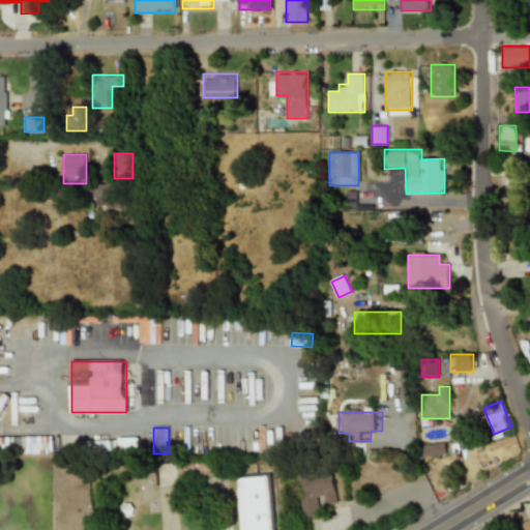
[(138,452),(139,439),(119,438),(119,451),(138,452)]
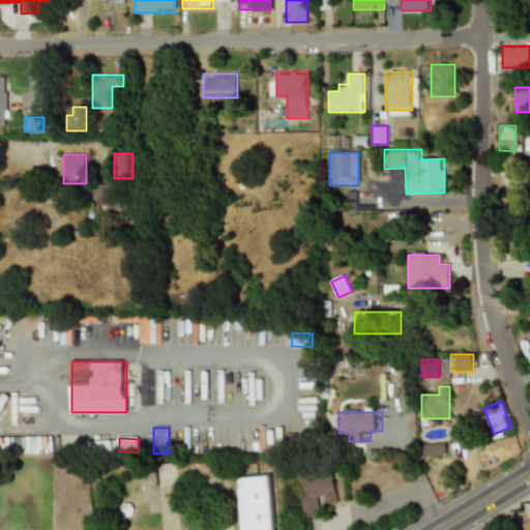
[(423,444),(423,453),(444,453),(444,445),(423,444)]
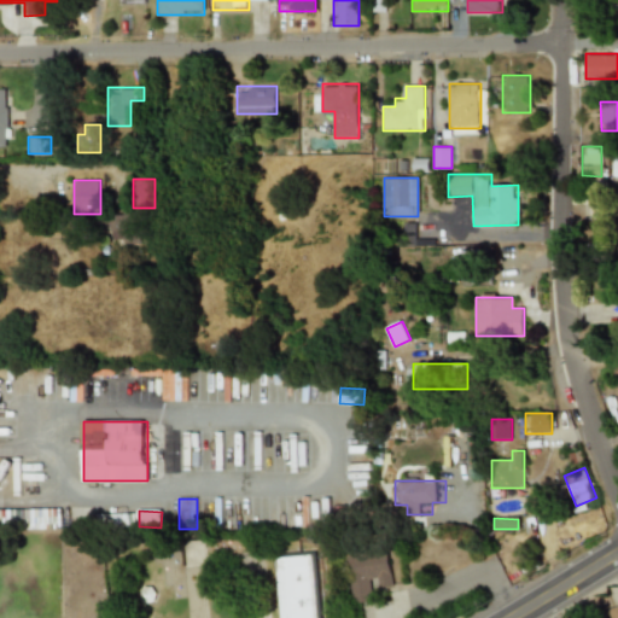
[(392,551),(349,553),(351,586),(394,583),(392,551)]
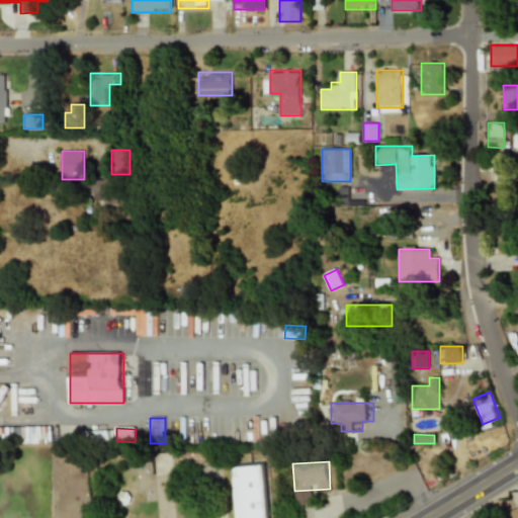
[(233,467),(236,517),(267,517),(264,464),(233,467)]
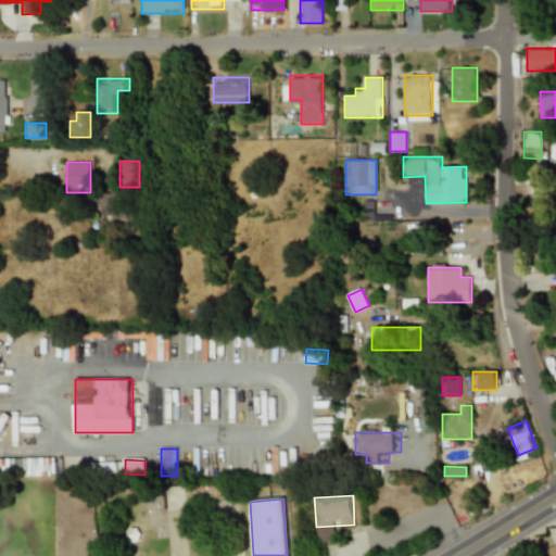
[(555,555),(555,545),(538,551),(539,555),(555,555)]
